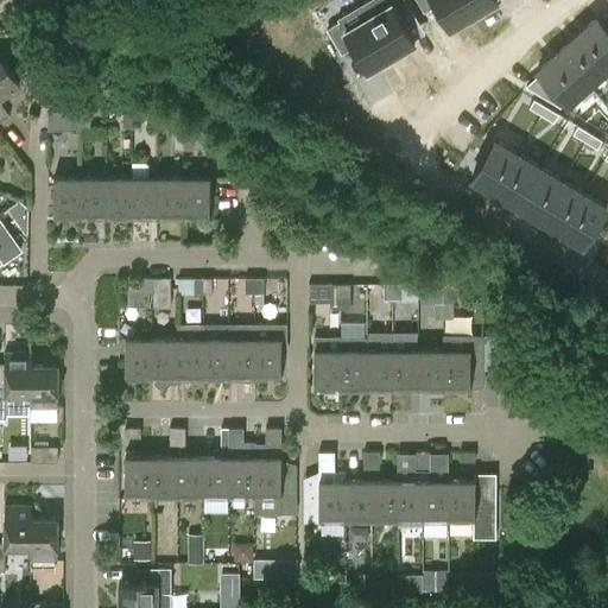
[(368,64),(391,50),(361,0),(359,0),(339,13),(340,16),(327,23),(341,48),(354,40),(368,64)]
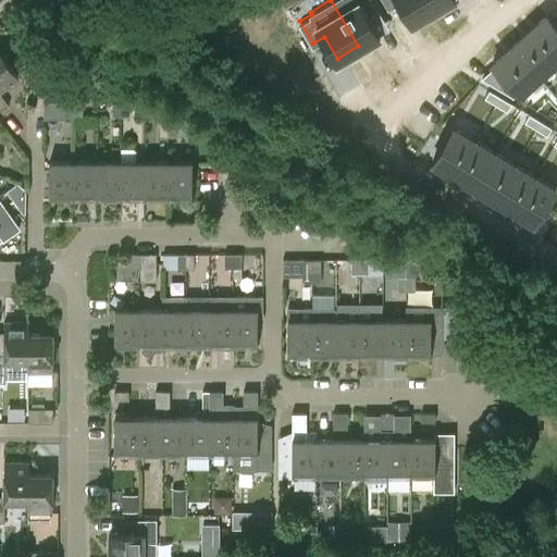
[(331,0),(358,46),(380,34),(367,13),(378,7),(373,0),(331,0)]
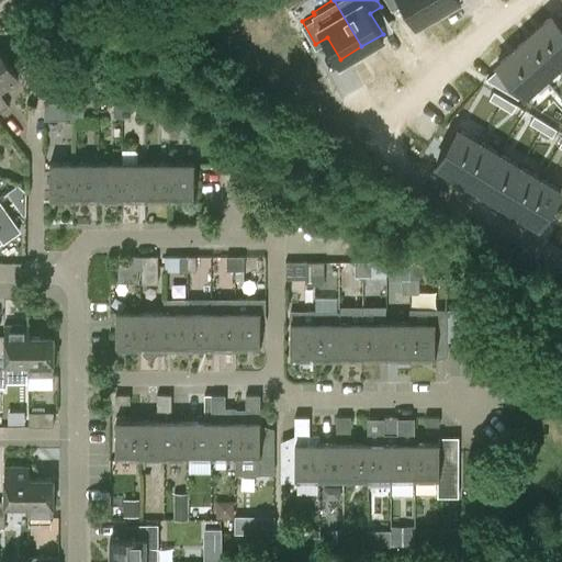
[(430,0),(401,0),(416,24),(437,11),(430,0)]
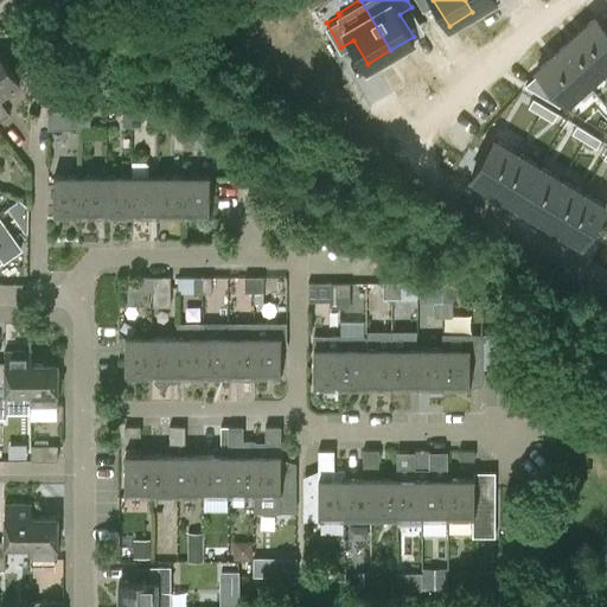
[(465,0),(472,12),(492,0),(465,0)]
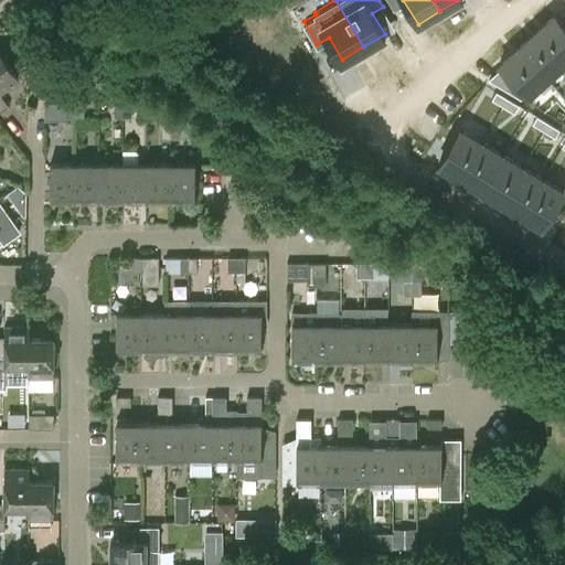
[(535,31),(564,63),(564,62),(564,27),(554,14),(535,31)]
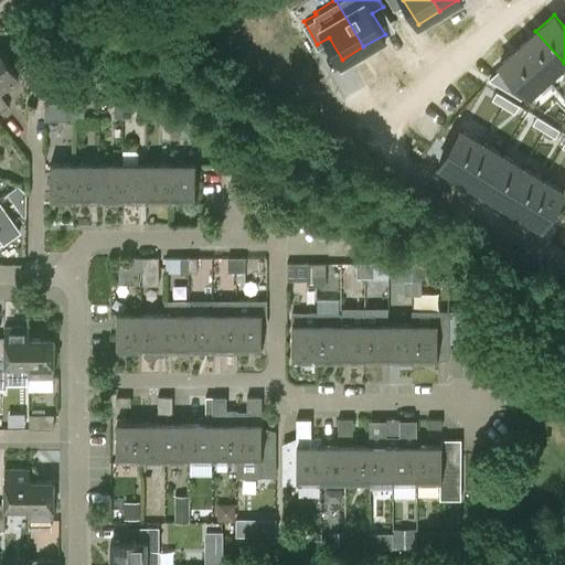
[(535,31),(518,48),(546,78),(564,63),(535,31)]
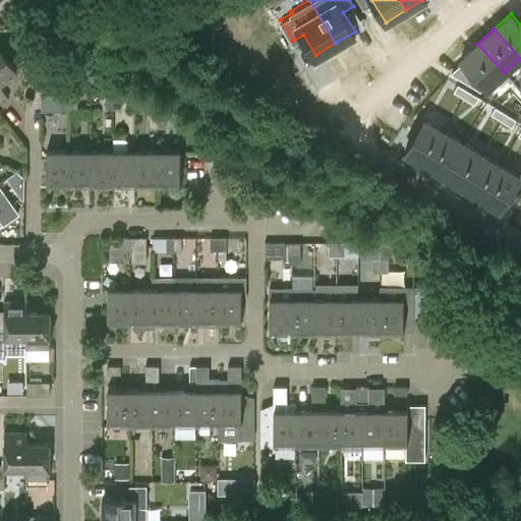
[(487,88),(504,72),(477,44),(461,59),(487,88)]
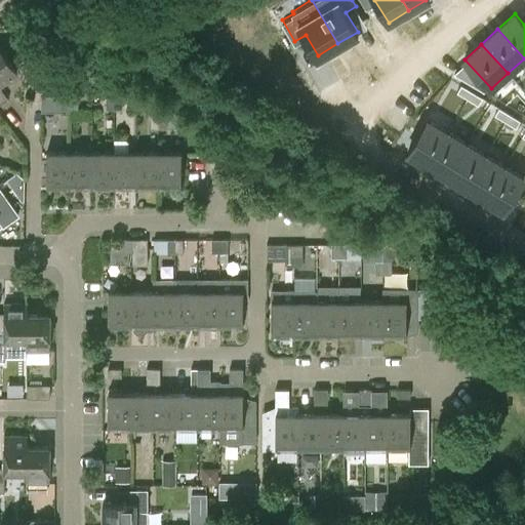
[(0,105),(8,99),(0,86),(0,85),(17,73),(0,47),(0,105)]
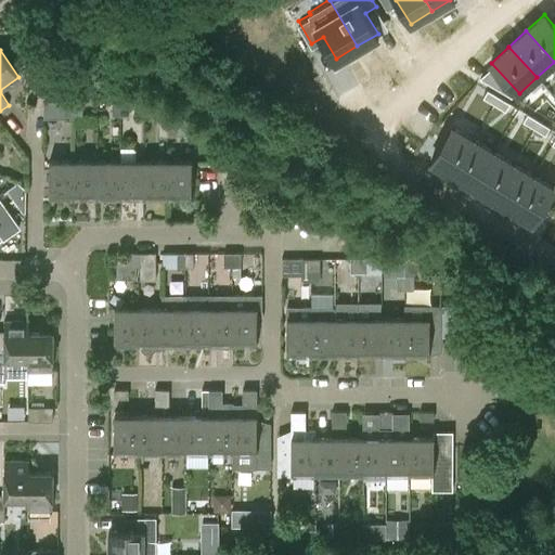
[(494,104),(499,97),(488,89),(483,97),(494,104)]
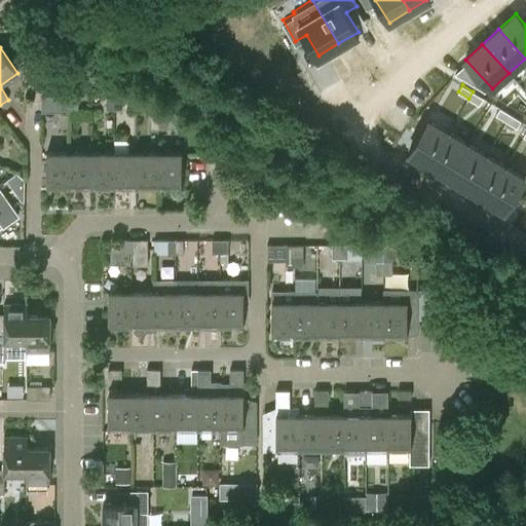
[(473,91),(468,99),(479,105),(483,98),(473,91)]
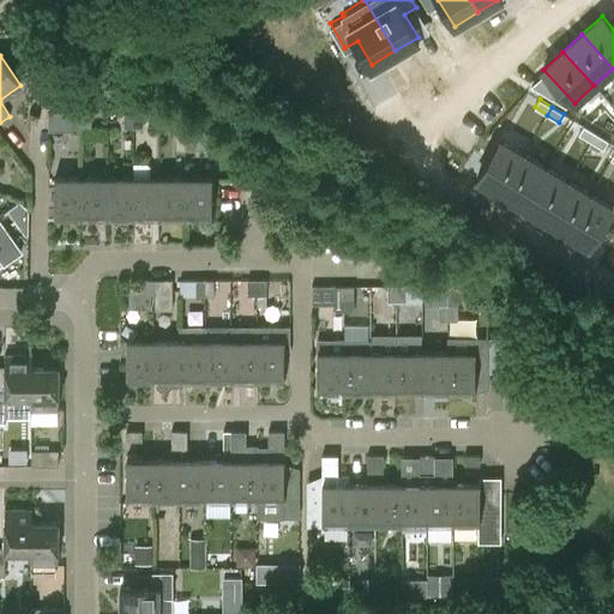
[(73,128),(83,128),(83,113),(73,113),(73,128)]
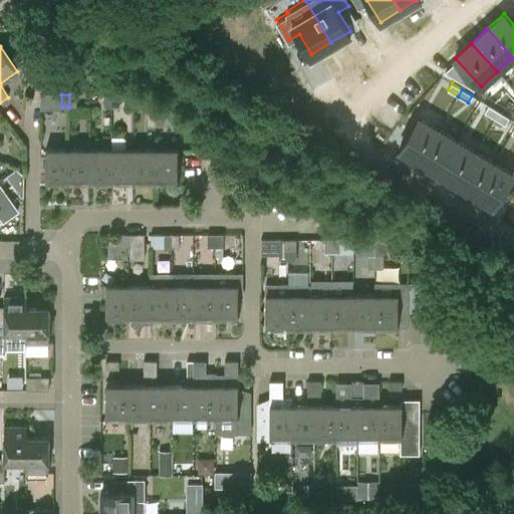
[(112,106),(112,94),(104,94),(104,106),(112,106)]
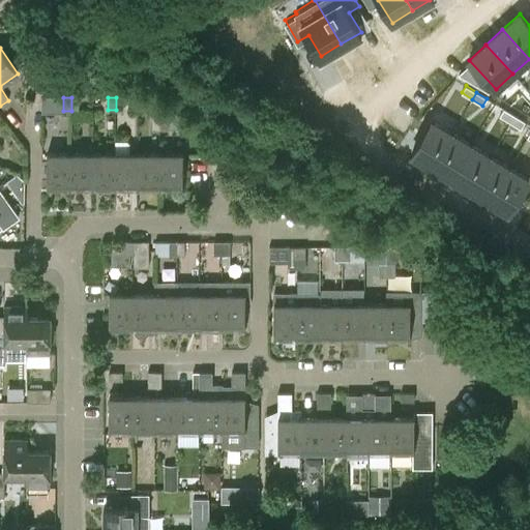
[(169,129),(169,116),(168,111),(160,108),(160,116),(160,129),(169,129)]
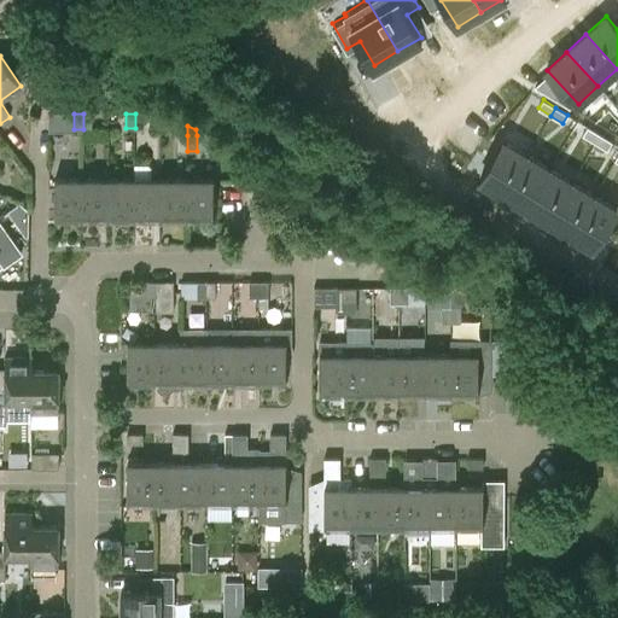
[(583,135),(595,143),(600,134),(588,127),(583,135)]
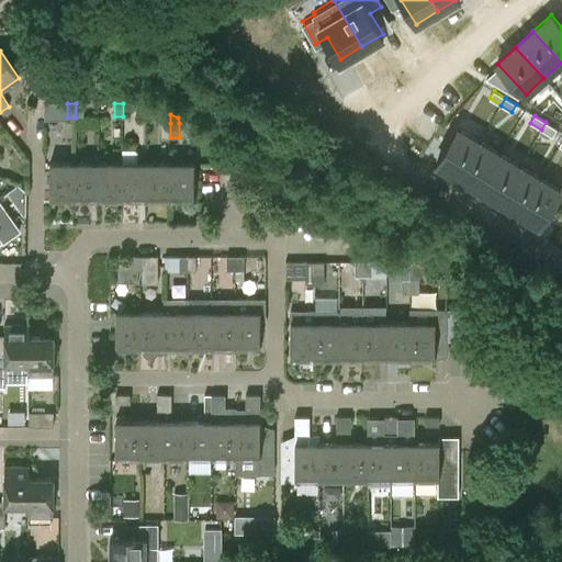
[(546,122),(541,130),(552,136),(557,128),(546,122)]
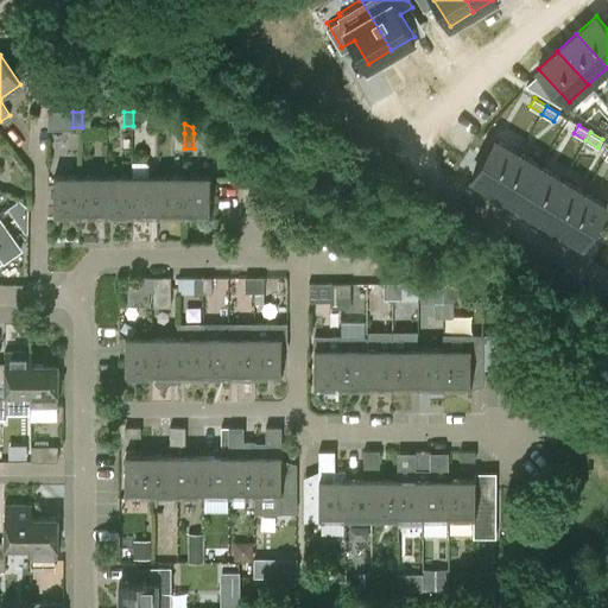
[(175,149),(184,149),(184,133),(175,133),(175,149)]
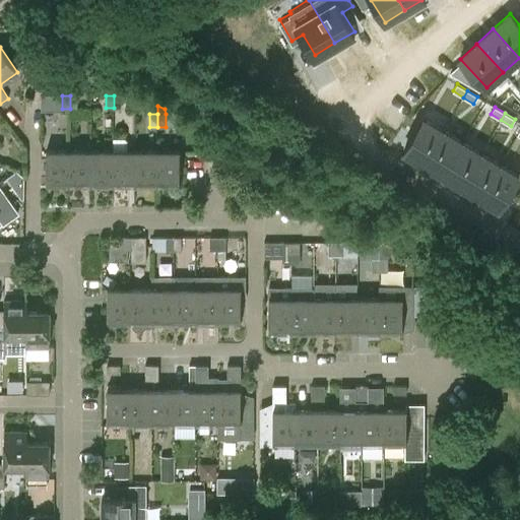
[(403,151),(423,164),(443,130),(424,118),(403,151)]
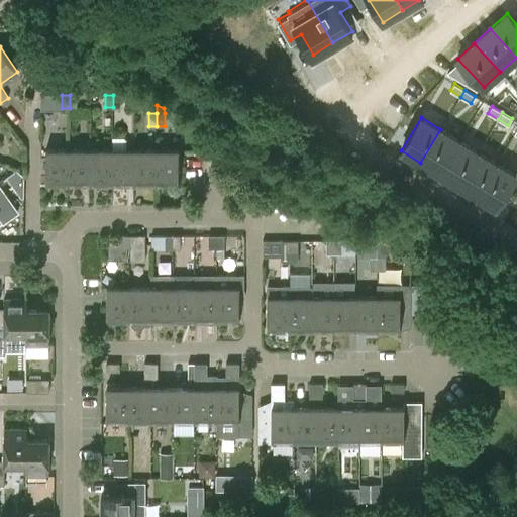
[(459,140),(440,129),(420,163),(439,174),(459,140)]
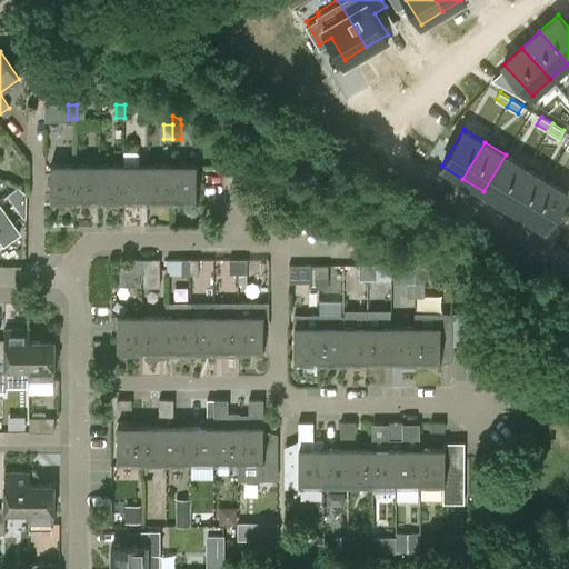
[(123,166),(125,166),(125,205),(149,205),(149,166),(139,166),(139,155),(137,151),(123,151),(123,166)]
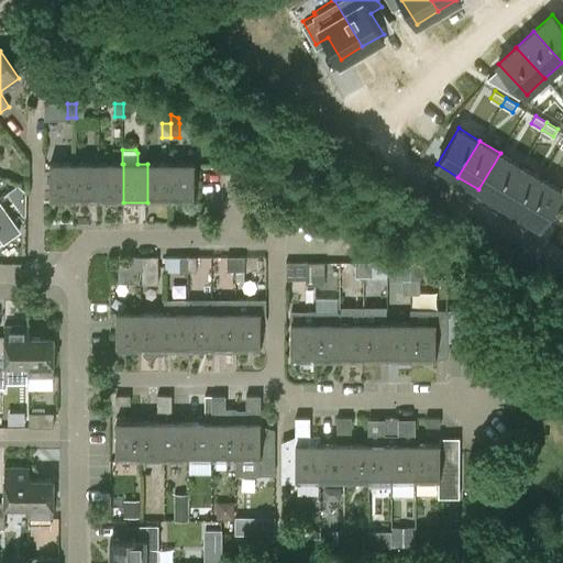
[(500,153),(478,189),(498,201),(520,165),(500,153)]
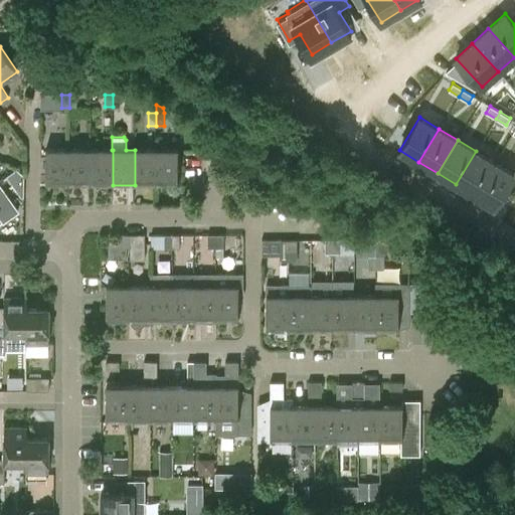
[(46,185),(69,185),(69,150),(46,149),(46,185)]
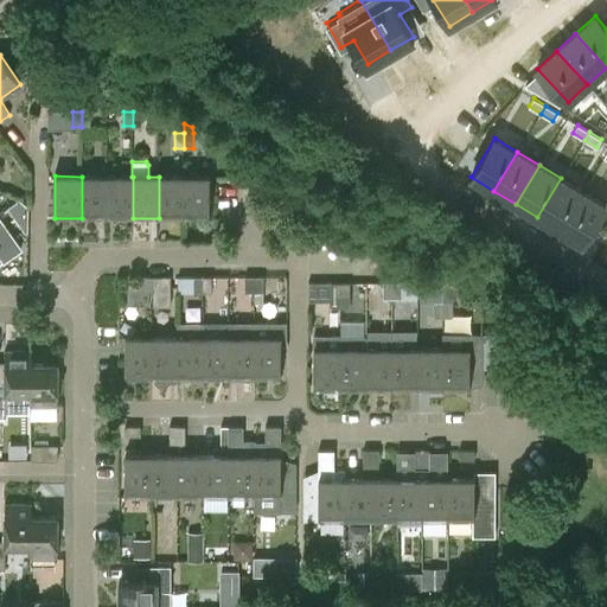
[(82,218),(107,218),(107,177),(82,177),(82,218)]
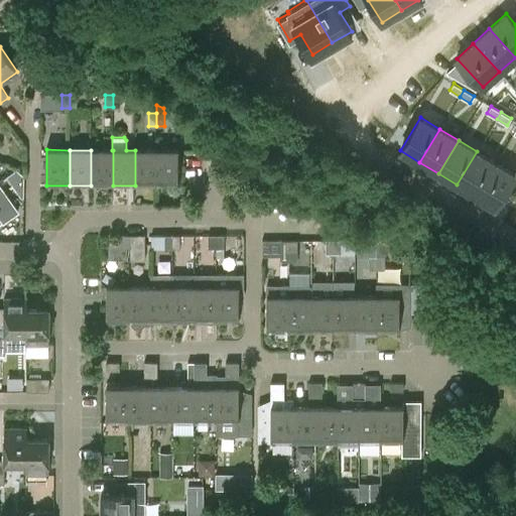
[(91,185),(113,185),(113,150),(112,150),(91,150),(91,185)]
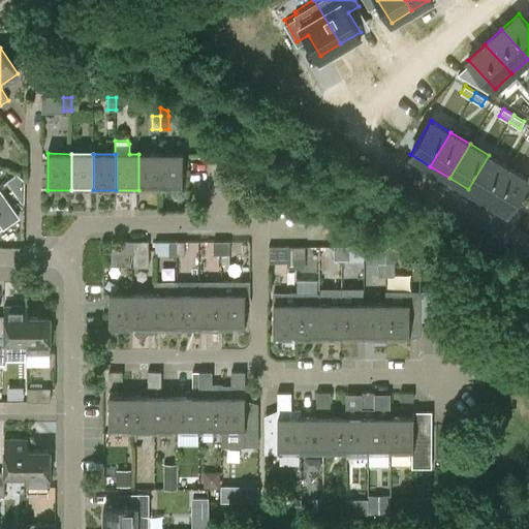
[(138,190),(160,190),(160,154),(138,154),(138,190)]
